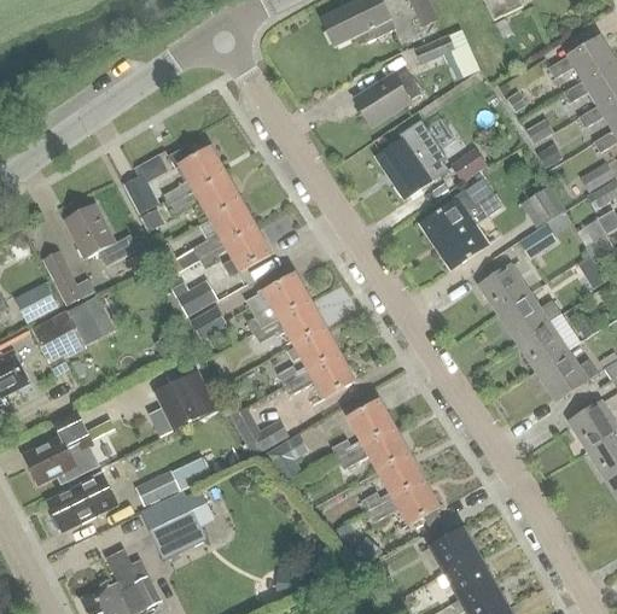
[(333,45),(359,34),(364,44),(394,29),(379,0),(359,0),(321,18),(333,45)]
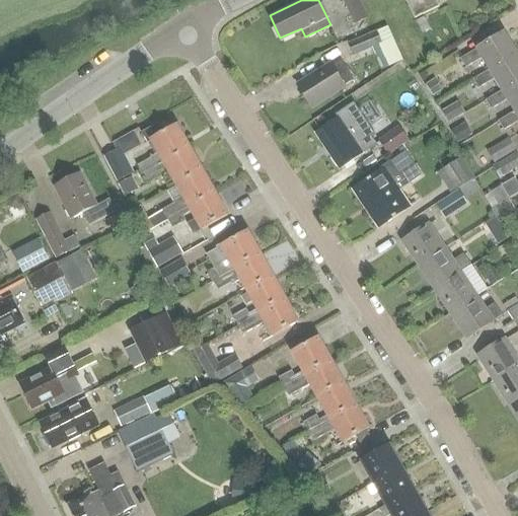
[(343,0),(354,22),(367,16),(359,0),(343,0)]
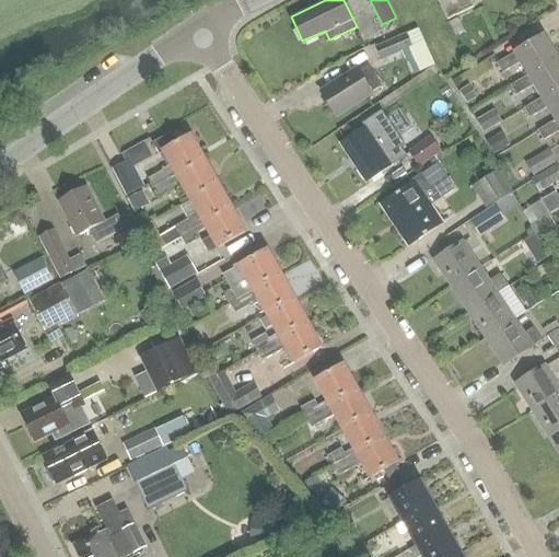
[(438,0),(446,18),(473,4),(470,0),(438,0)]
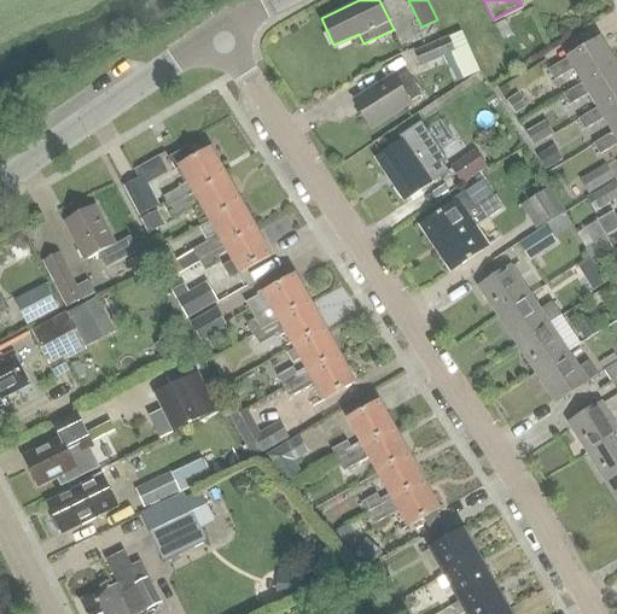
[(505,17),(495,22),(501,36),(511,31),(505,17)]
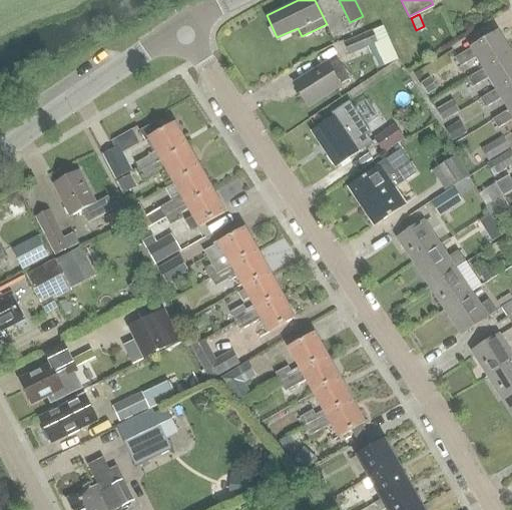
[(344,41),(349,53),(377,40),(371,29),(344,41)]
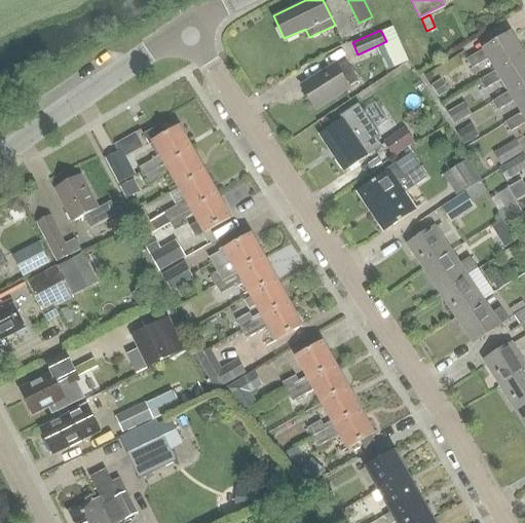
[(487,57),(494,69),(523,52),(510,30),(482,47),(466,58),(472,66),(487,57)]
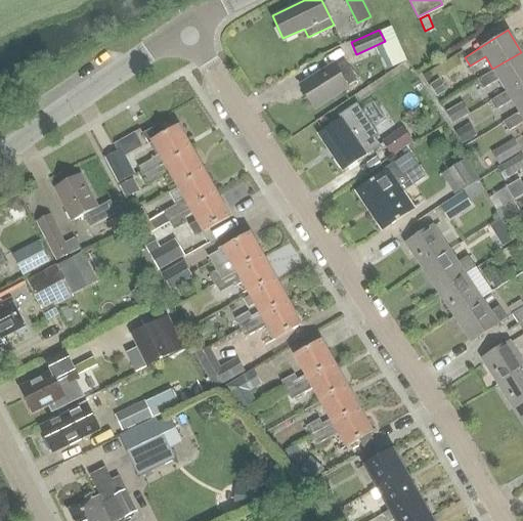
[(492,69),(477,78),(482,87),(498,77),(506,89),(522,79),(522,55),(521,52),(492,69)]
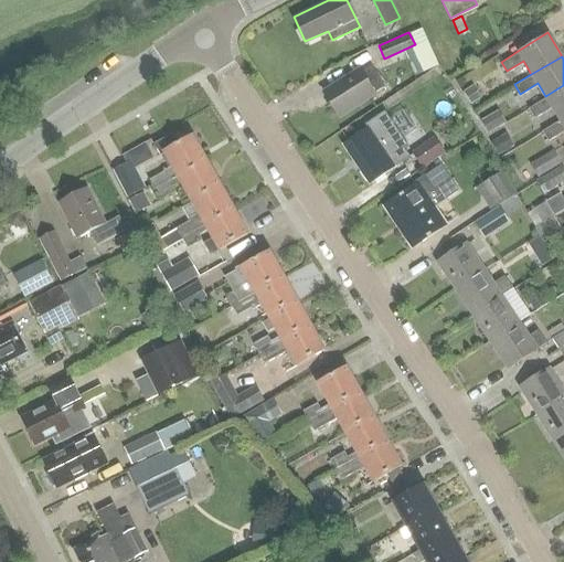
[(359,70),(325,91),(339,114),(385,85),(371,64),(360,71),(359,70)]
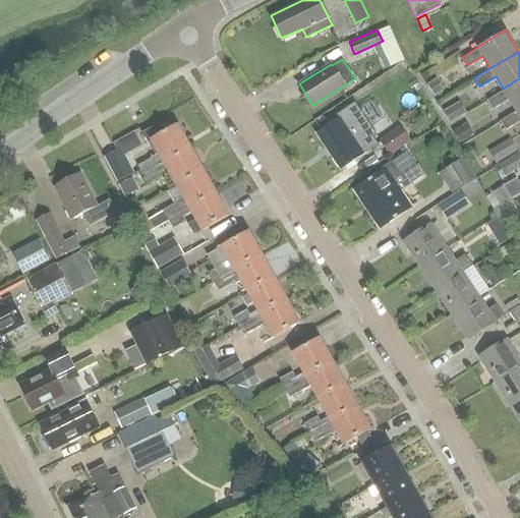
[(427,81),(425,82),(432,95),(434,94),(443,89),(435,76),(427,81)]
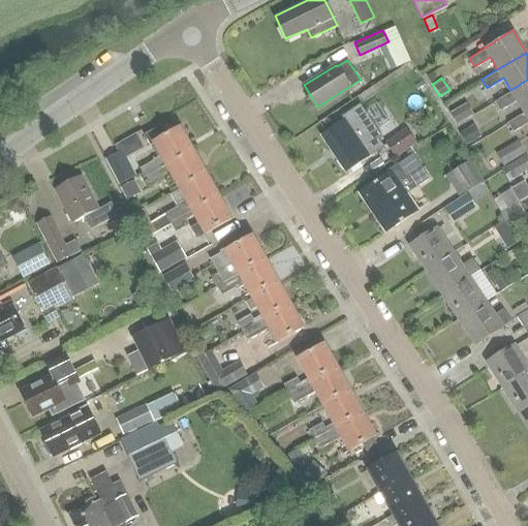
[(527,109),(527,80),(510,90),(494,100),(499,109),(516,99),(523,112),(527,109)]
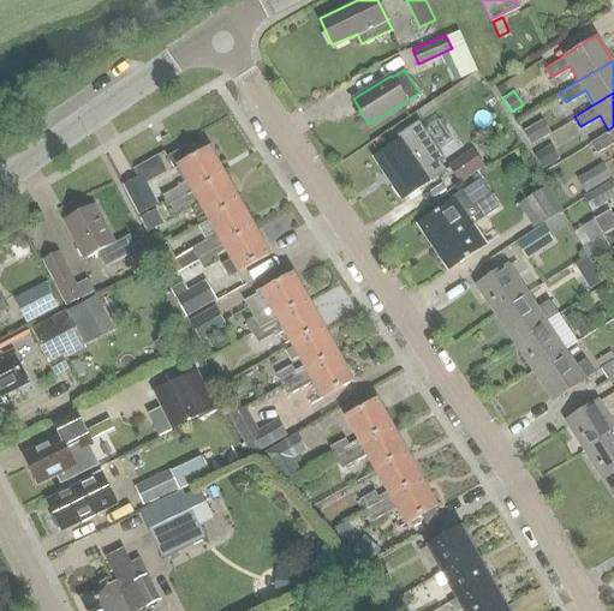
[(523,129),(530,143),(549,131),(541,118),(523,129)]
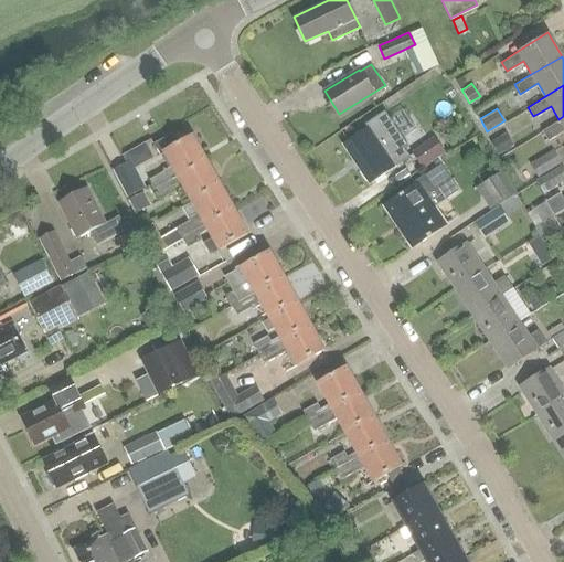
[(563,116),(559,119),(542,129),(547,139),(563,128),(563,116)]
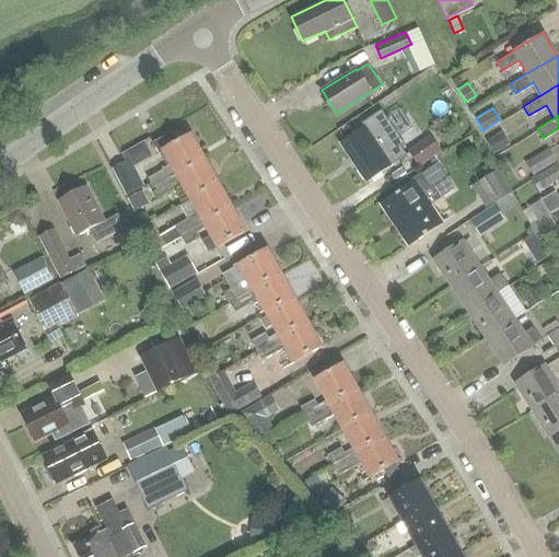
[(367,180),(391,163),(382,150),(400,138),(387,117),(371,129),(367,124),(340,141),(367,180)]
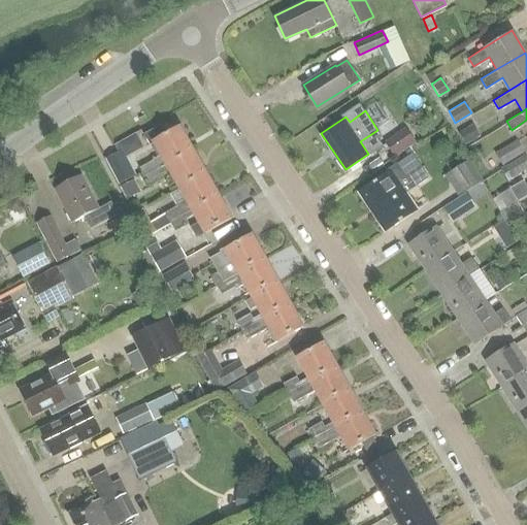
[(161,154),(152,159),(152,160),(157,168),(166,163),(192,149),(179,125),(165,133),(160,123),(143,132),(150,143),(154,141),(161,154)]
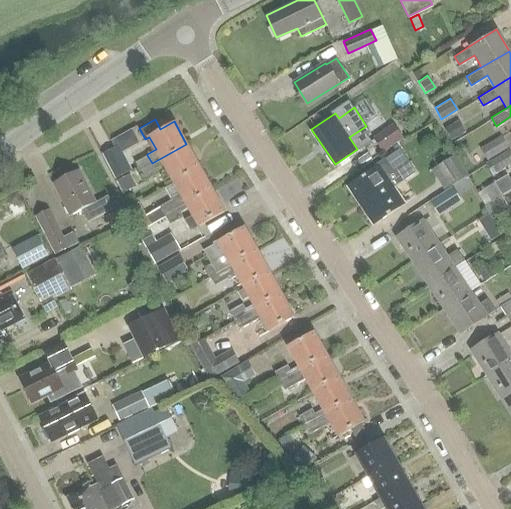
[(402,136),(393,123),(373,136),(382,150),(402,136)]
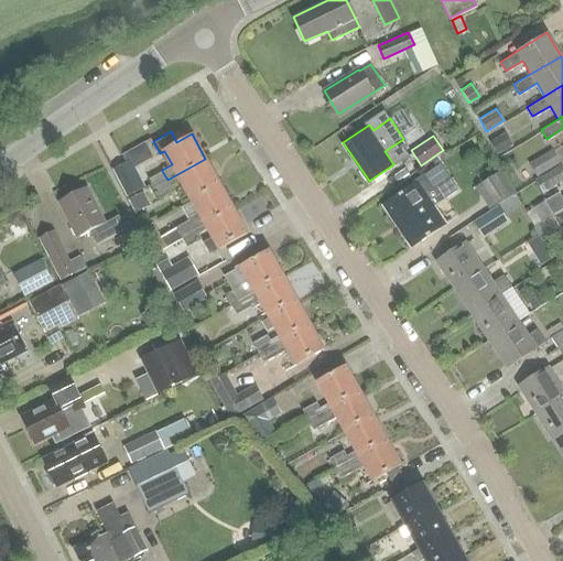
[(528,162),(536,175),(560,161),(552,149),(528,162)]
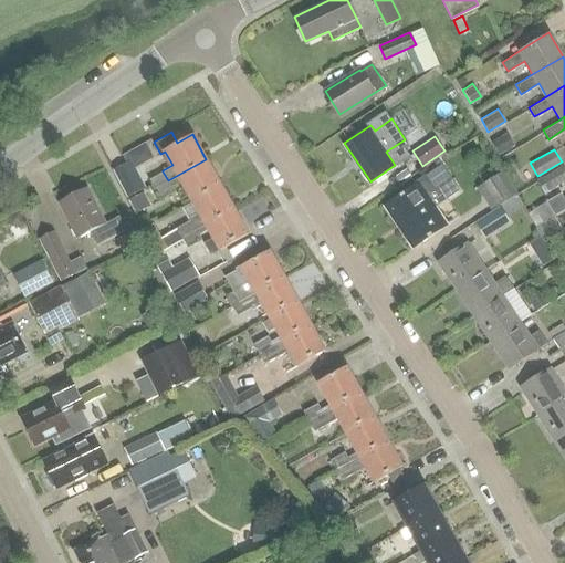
[(178,175),(180,180),(191,199),(219,184),(206,159),(178,175)]
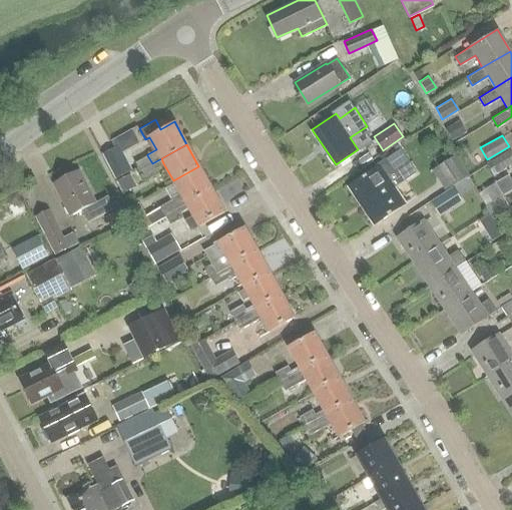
[(102,152),(115,177),(127,171),(114,146),(102,152)]
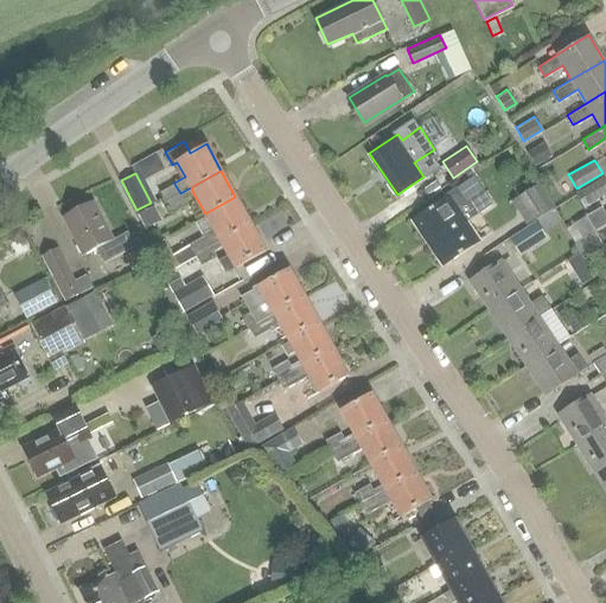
[(605,191),(605,180),(603,174),(574,192),(584,205),(605,191)]
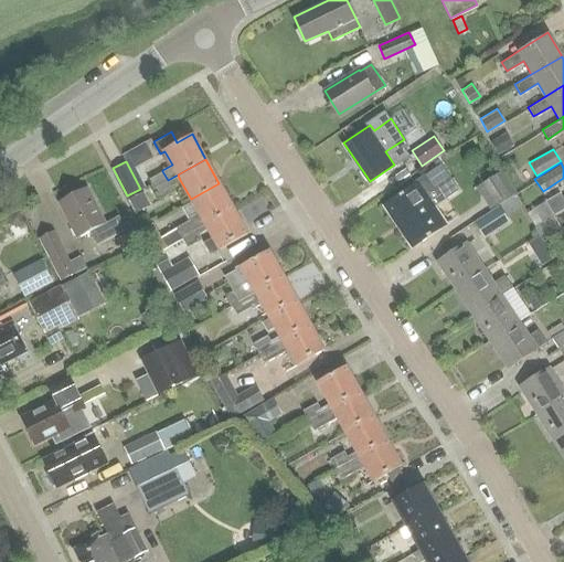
[(413,181),(415,183),(385,203),(413,245),(444,224),(432,207),(457,189),(440,163),(413,181)]
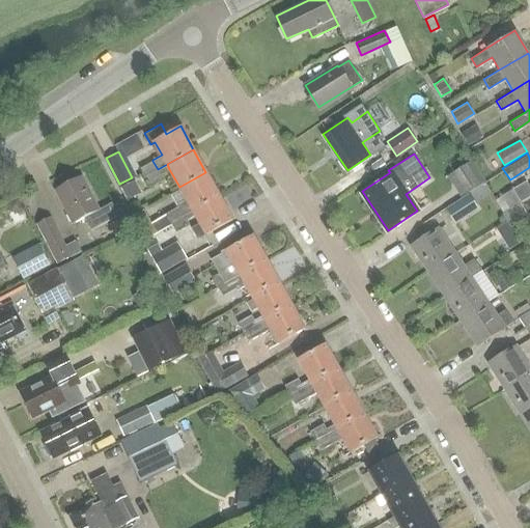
[(484,181),(471,159),(446,175),(459,196),(484,181)]
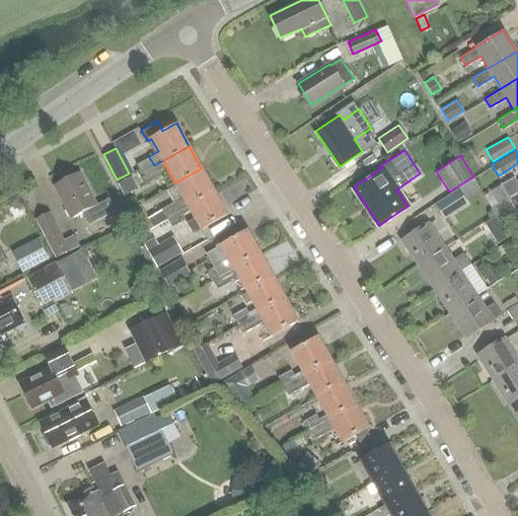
[(149,157),(137,163),(142,172),(154,165),(149,157)]
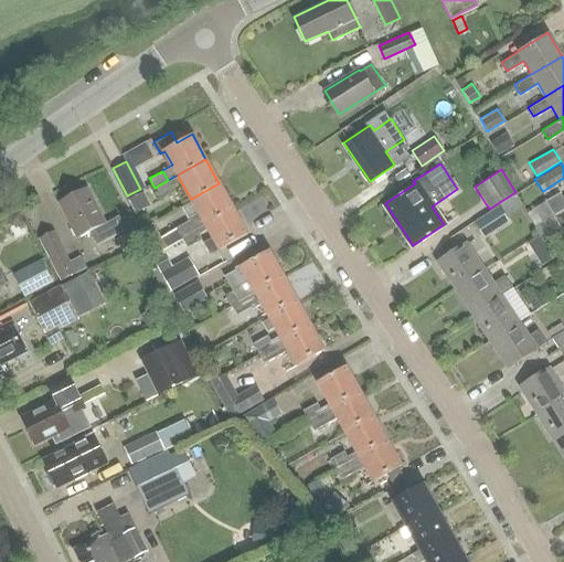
[(160,198),(173,190),(168,180),(155,188),(160,198)]
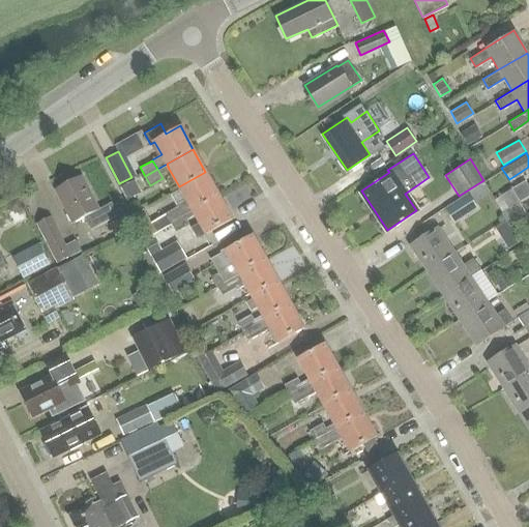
[(205,172),(179,186),(187,201),(179,205),(183,214),(193,209),(218,195),(205,172)]
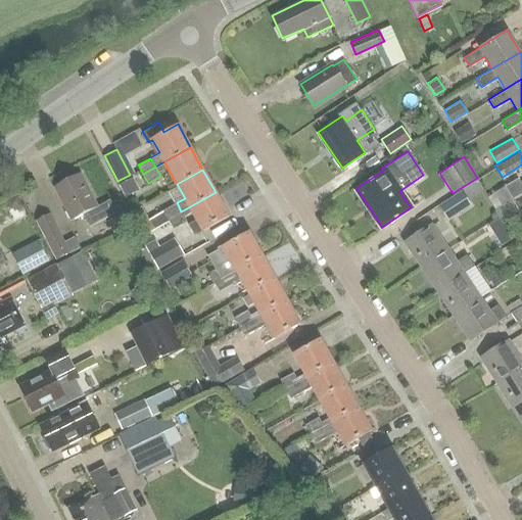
[(89,225),(116,211),(109,198),(97,204),(81,172),(54,185),(70,219),(83,213),(89,225)]
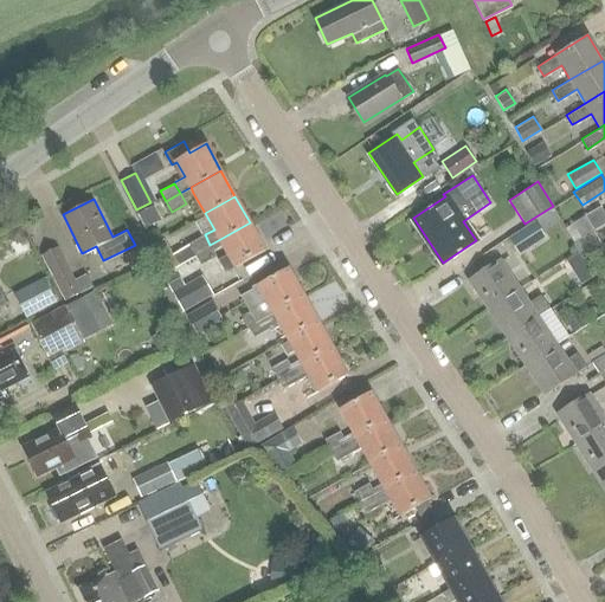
[(159,201),(142,208),(148,225),(166,218),(159,201)]
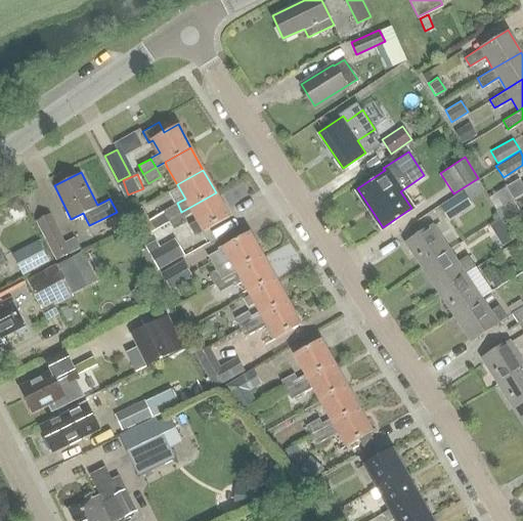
[(494,191),(503,205),(513,199),(506,185),(494,191)]
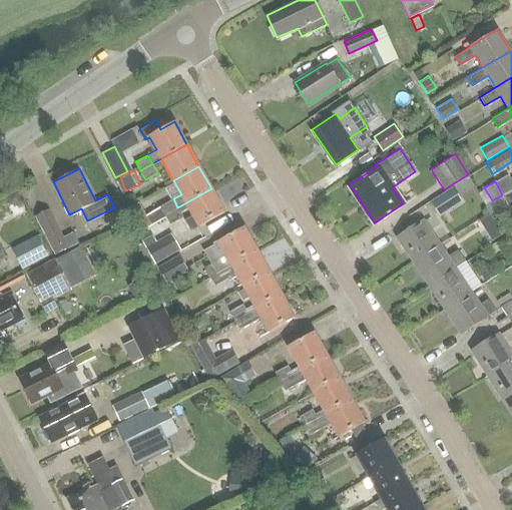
[(451,186),(429,200),(438,215),(460,201),(451,186)]
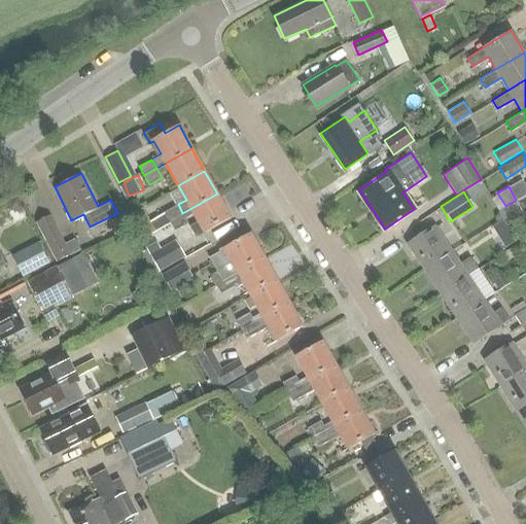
[(191,208),(199,221),(189,225),(196,236),(230,216),(217,194),(191,208)]
